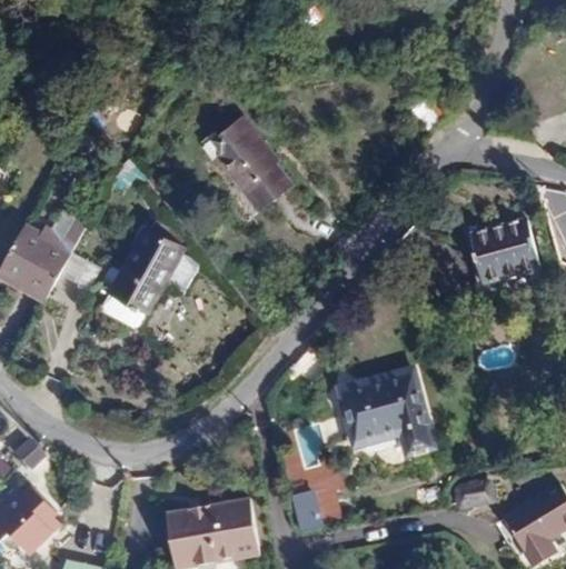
[(197,0),(179,0),(179,1),(194,9),(197,0)]
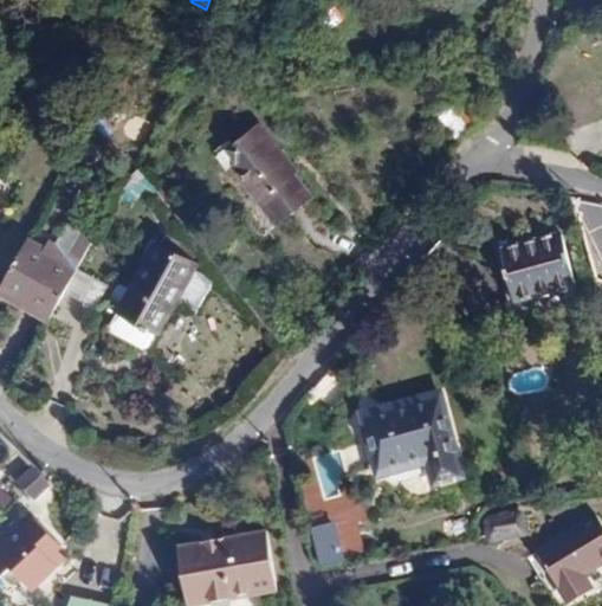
[(0,40),(10,27),(0,20),(0,40)]
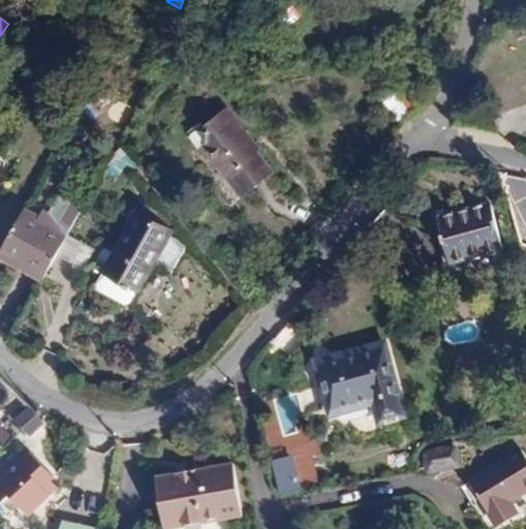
[(220,111),(190,134),(241,197),(271,173),(220,111)]
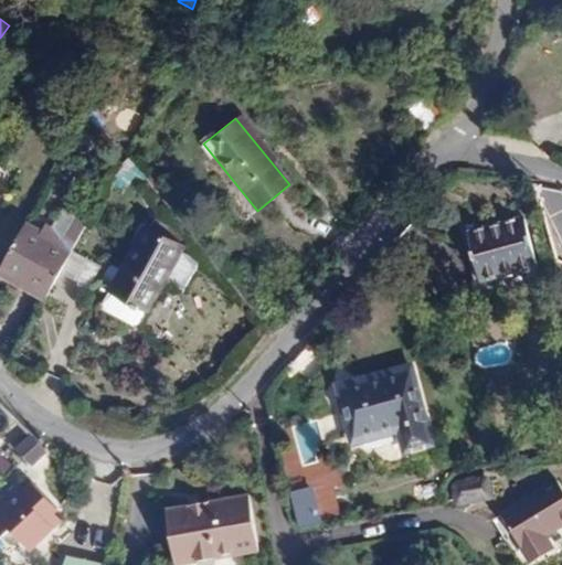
[(45,236),(70,251),(84,223),(60,211),(45,236)]
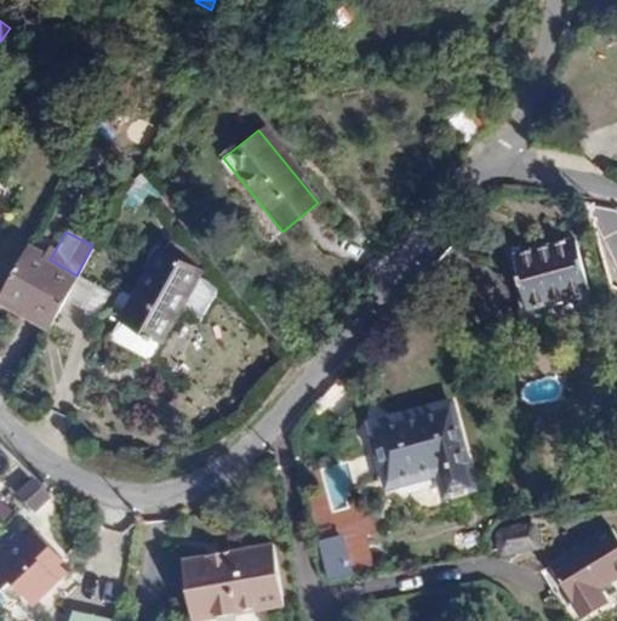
[(571,241),(509,258),(524,312),(587,295),(571,241)]
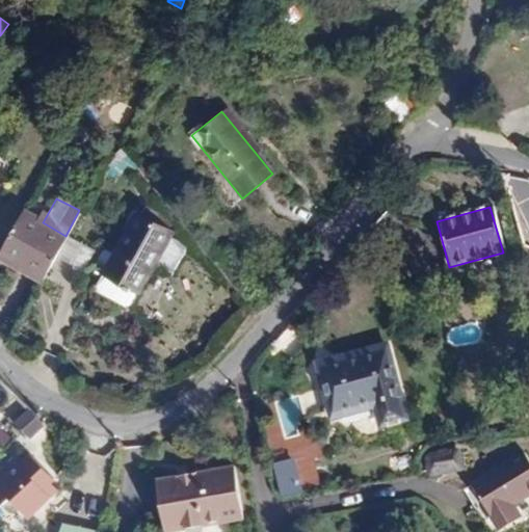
[(21,210),(0,248),(0,254),(43,277),(65,236),(43,222),(21,210)]
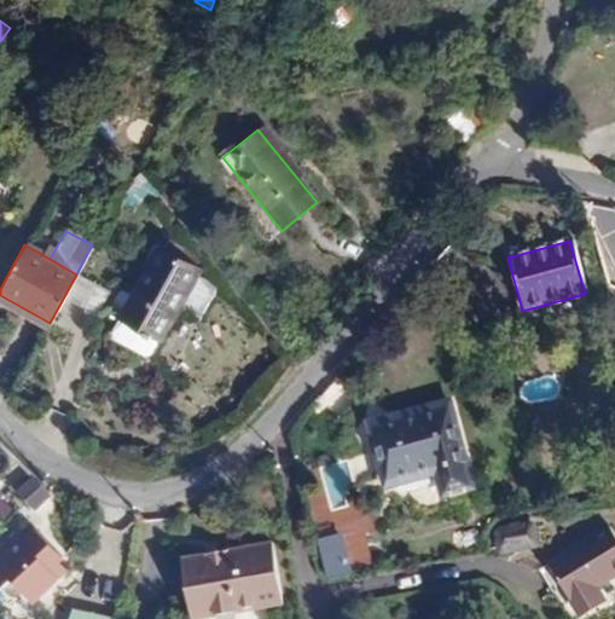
[(197,268),(157,247),(111,330),(114,337),(144,354),(151,352),(197,268)]
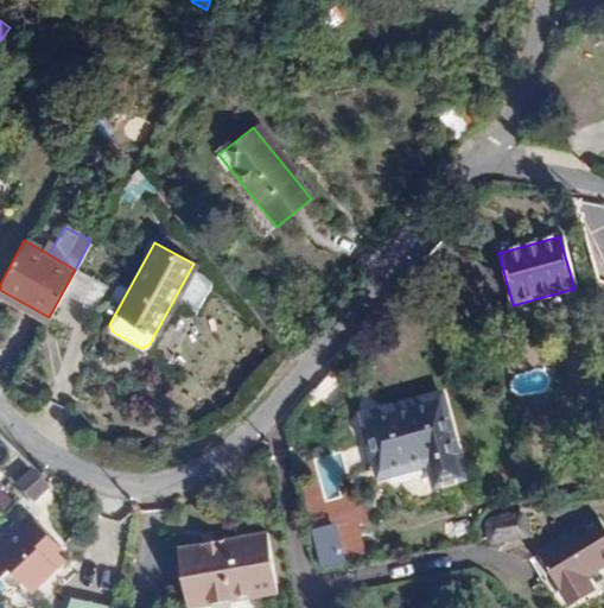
[(439,396),(361,417),(376,480),(427,467),(433,488),(462,481),(439,396)]
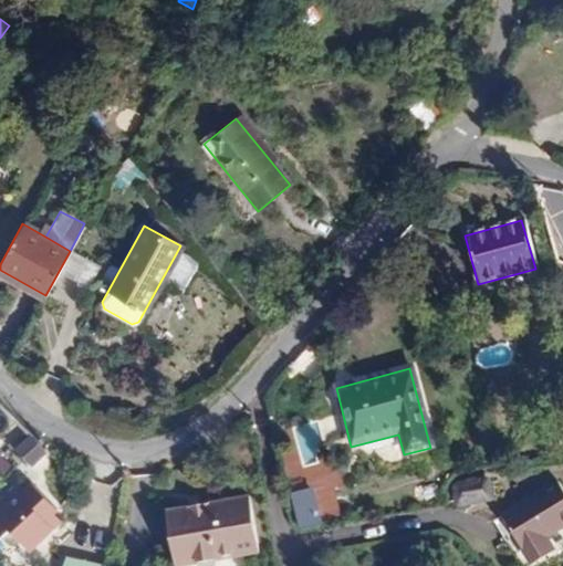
[(37,446),(28,438),(14,452),(28,465),(42,452),(37,446)]
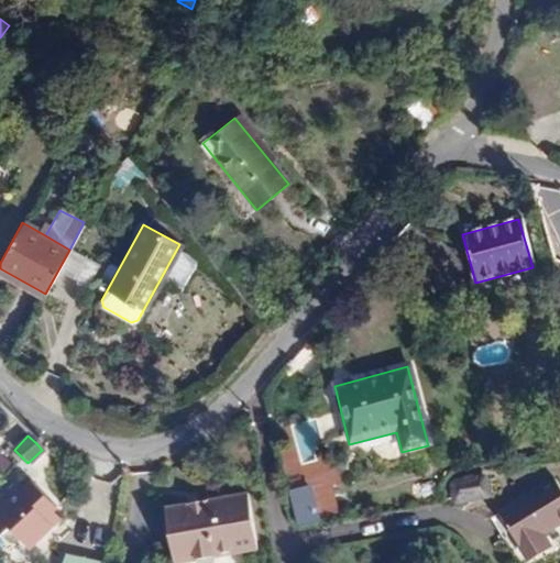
[(559,493),(551,479),(496,515),(524,559),(545,545),(539,537),(559,522),(559,493)]
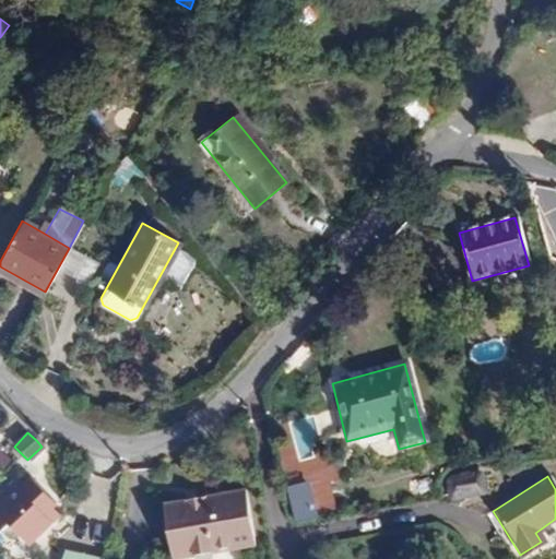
[(478,477),(449,482),(451,498),(481,494),(478,477)]
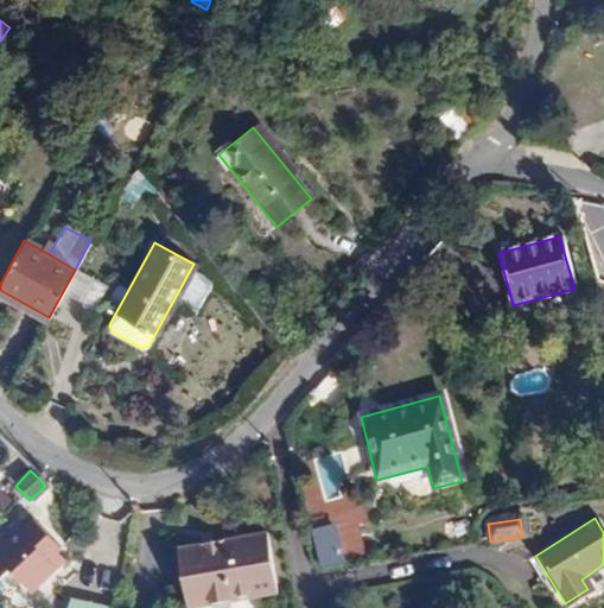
[(45,563),(53,555),(57,550),(31,523),(20,533),(13,526),(0,538),(0,580),(1,581),(7,575),(30,596),(53,571),(45,563)]
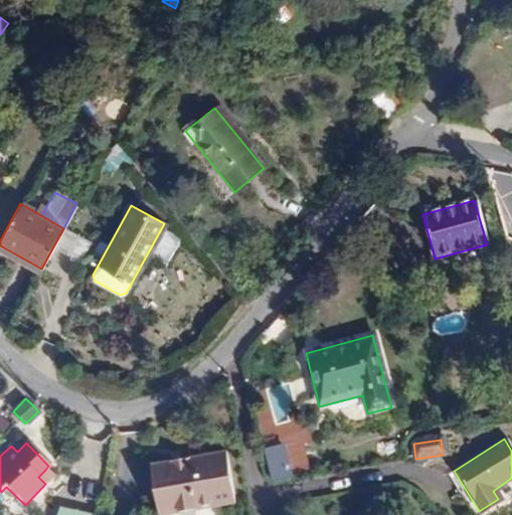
[(224,454),(155,466),(159,514),(169,514),(233,505),(224,454)]
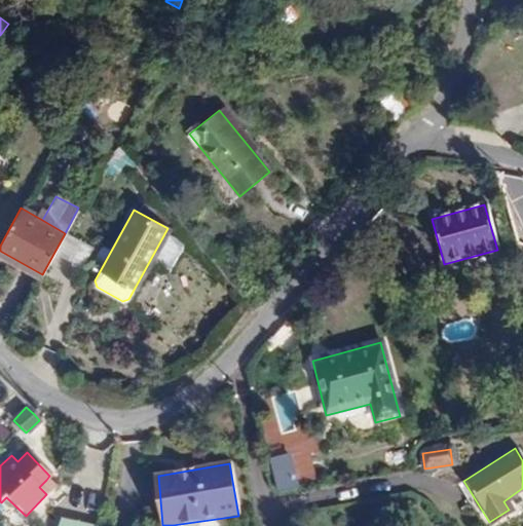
[(162,525),(158,476),(153,477),(160,525),(162,525)]
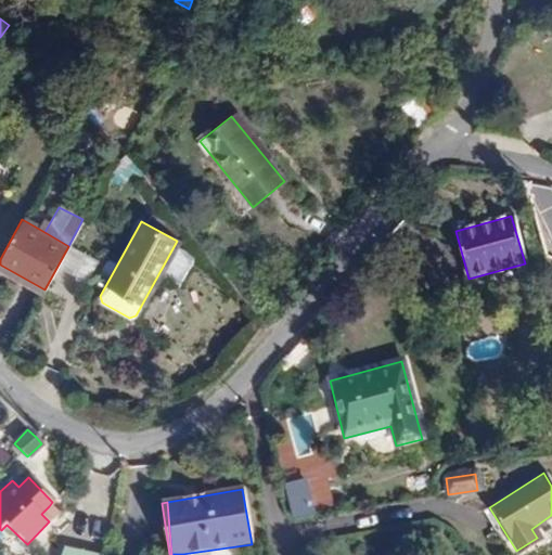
[(56,514),(49,506),(41,514),(49,521),(56,514)]
